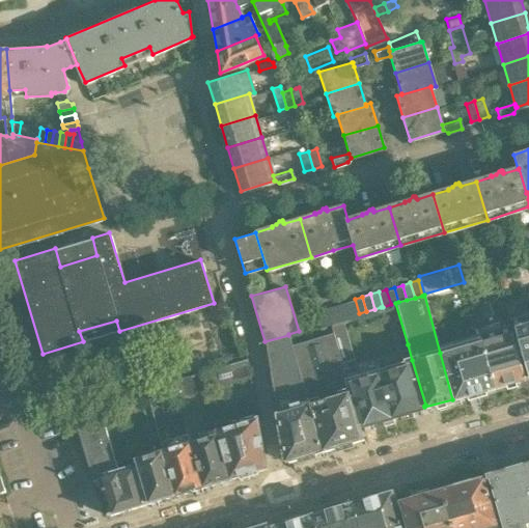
[(359,313),(355,299),(346,301),(351,315),(359,313)]
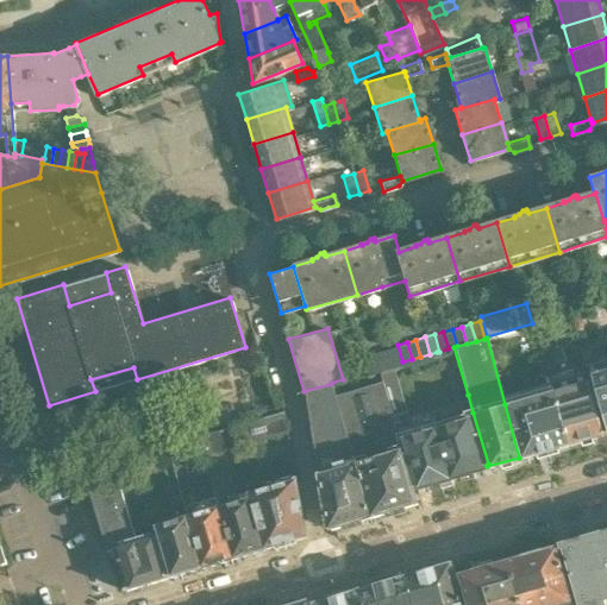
[(402,361),(398,345),(388,347),(393,365),(402,361)]
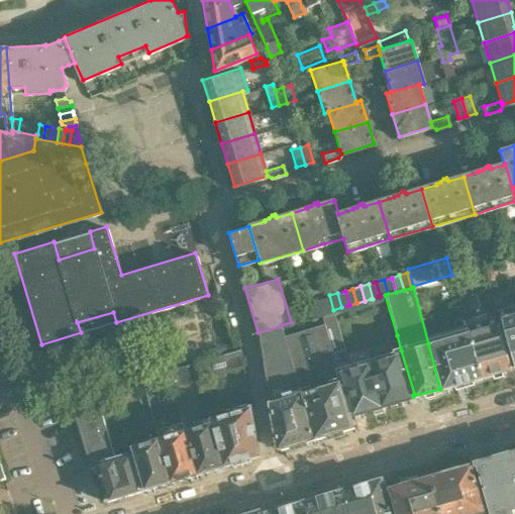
[(326,312),(333,310),(329,295),(322,297),(326,312)]
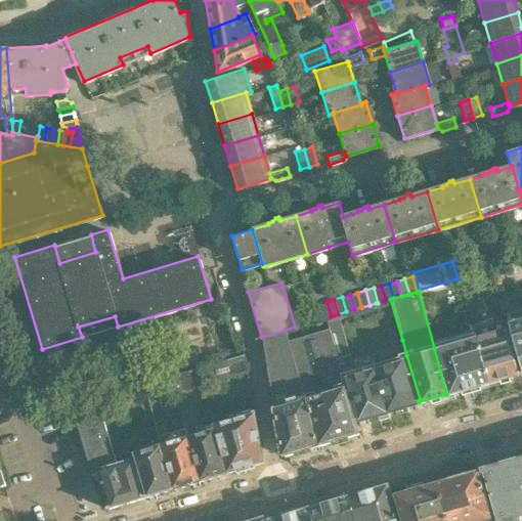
[(322,318),(331,316),(327,301),(318,304),(322,318)]
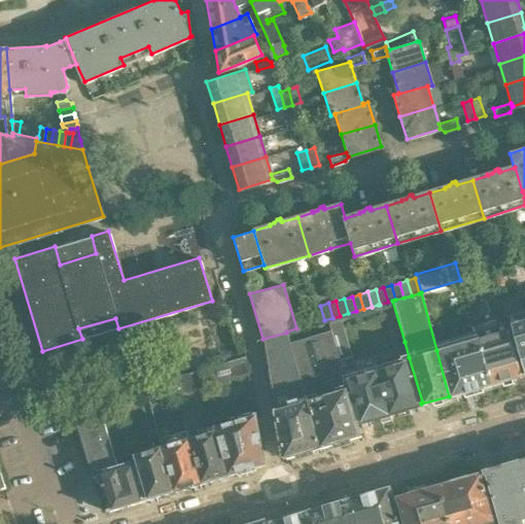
[(324,320),(320,306),(312,308),(316,322),(324,320)]
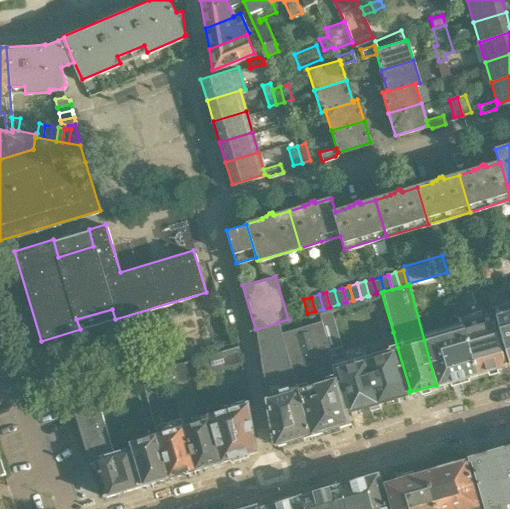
[(509,309),(495,314),(509,361),(508,362),(508,364),(509,363),(509,309)]
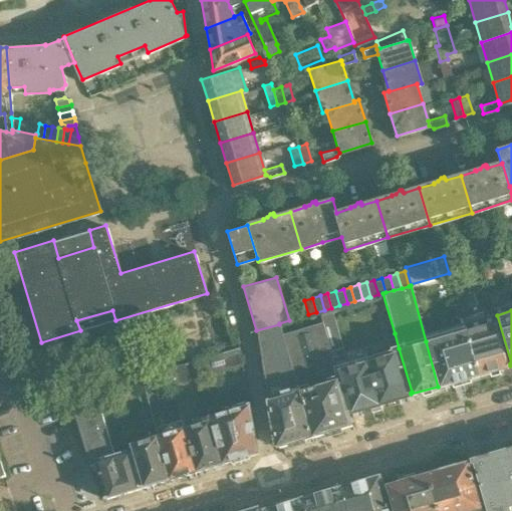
[(331,354),(343,351),(331,311),(320,315),(321,321),(331,354)]
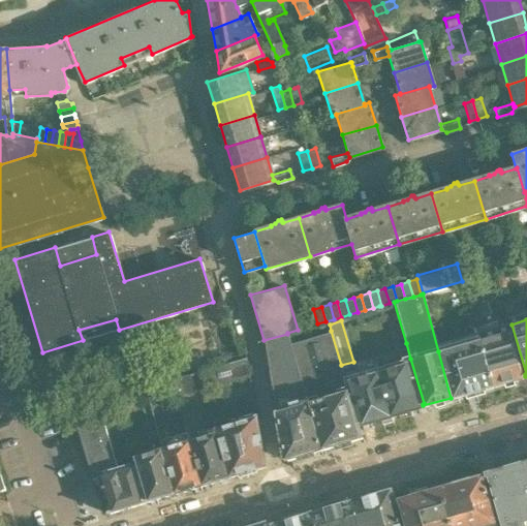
[(290,342),(322,449),(361,436),(358,425),(357,425),(346,390),(340,367),(342,366),(331,331),(290,342)]
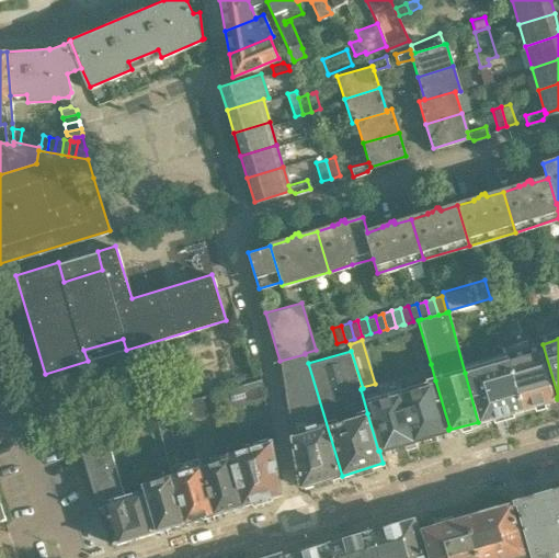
[(509,360),(523,409),(556,399),(556,397),(555,398),(540,351),(509,360)]
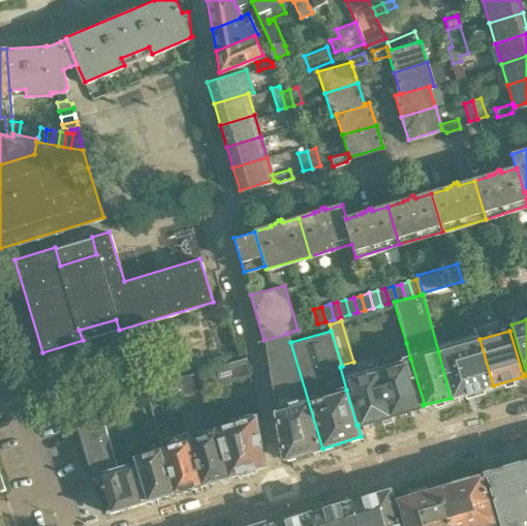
[(285,459),(322,449),(290,342),(287,334),(264,340),(283,457),(285,459)]
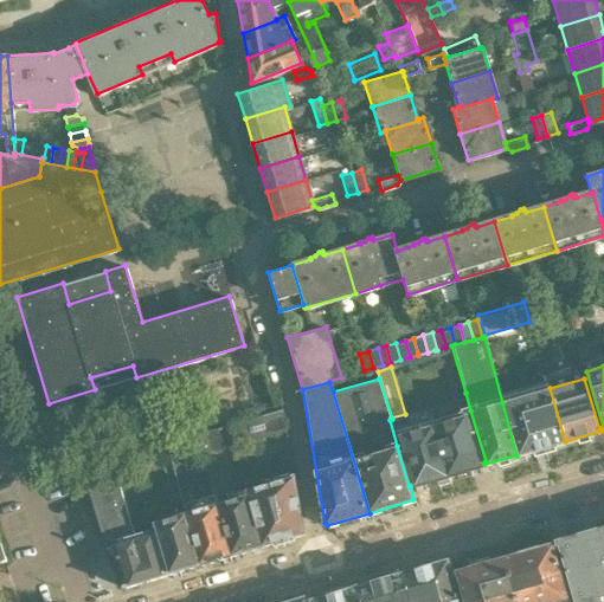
[(502,402),(516,455),(565,441),(550,388),(502,402)]
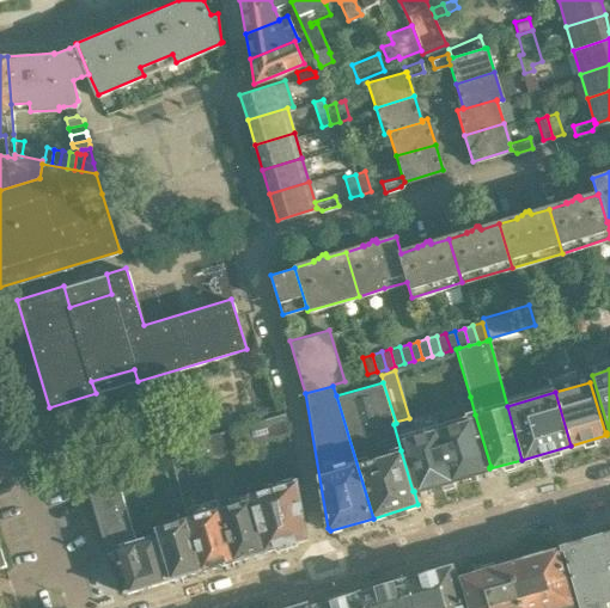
[(233,449),(287,434),(284,411),(227,428),(233,449)]
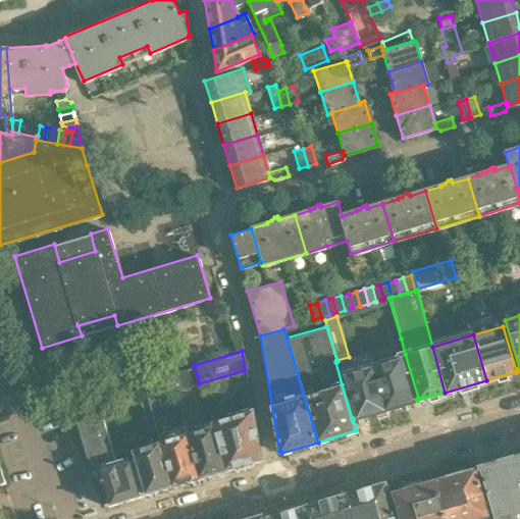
[(372,366),(385,410),(415,401),(415,399),(413,400),(401,358),(372,366)]
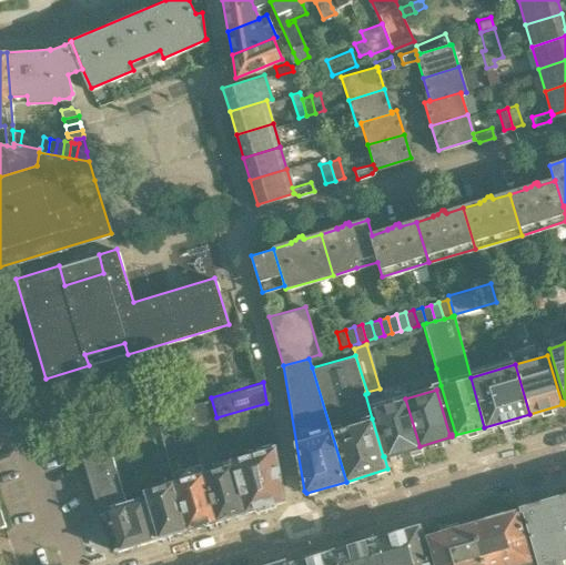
[(387,455),(420,446),(405,399),(374,407),(387,455)]
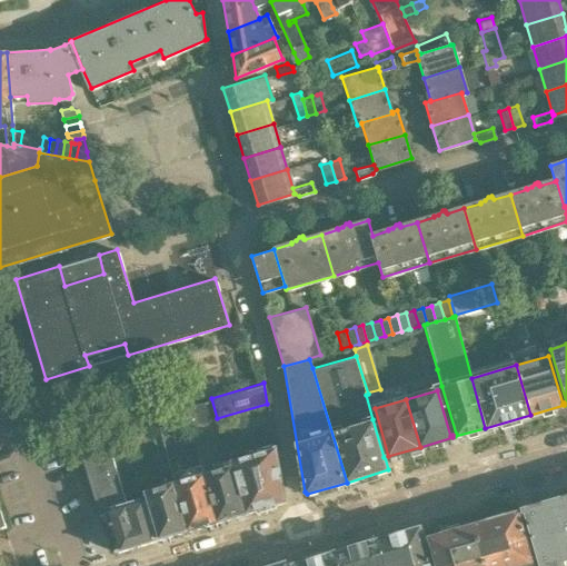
[(190,426),(209,420),(204,400),(185,406),(190,426)]
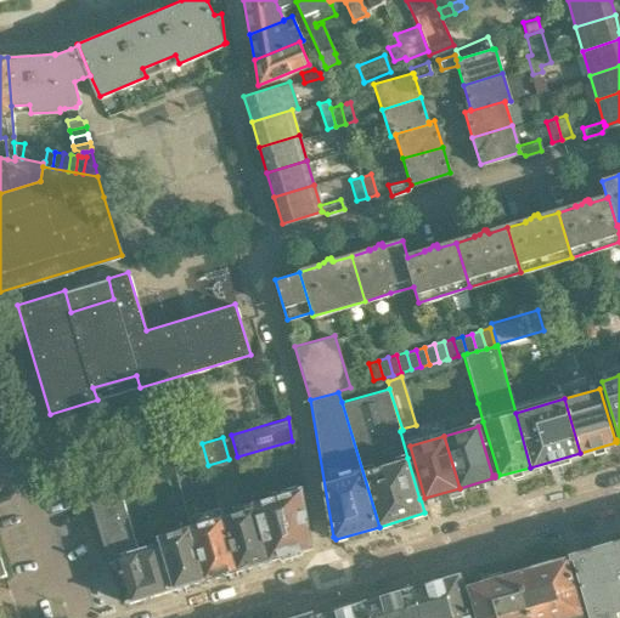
[(114,560),(127,601),(173,588),(158,540),(136,548),(117,480),(139,475),(134,458),(83,472),(88,488),(86,488),(107,561),(114,560)]
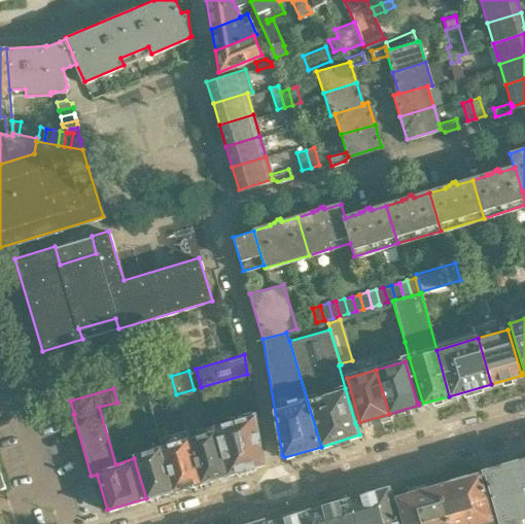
[(226,475),(263,463),(253,408),(211,420),(213,426),(212,427),(226,475)]
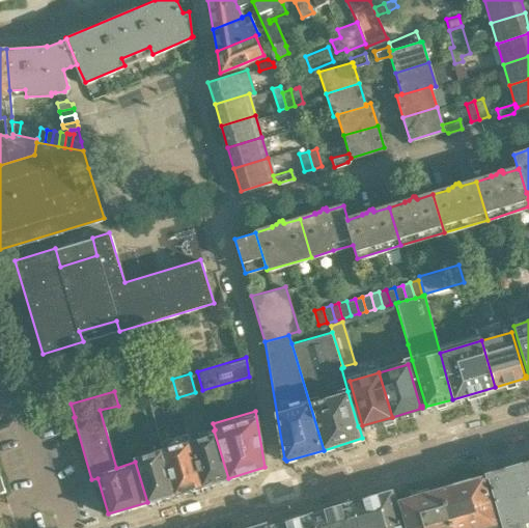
[(187,438),(201,487),(228,478),(214,431),(188,438),(187,438)]
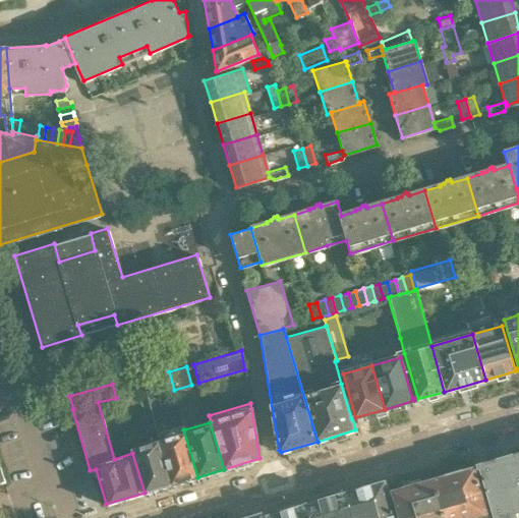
[(157,438),(171,484),(197,477),(183,429),(184,429),(183,424),(157,433),(158,438),(157,438)]
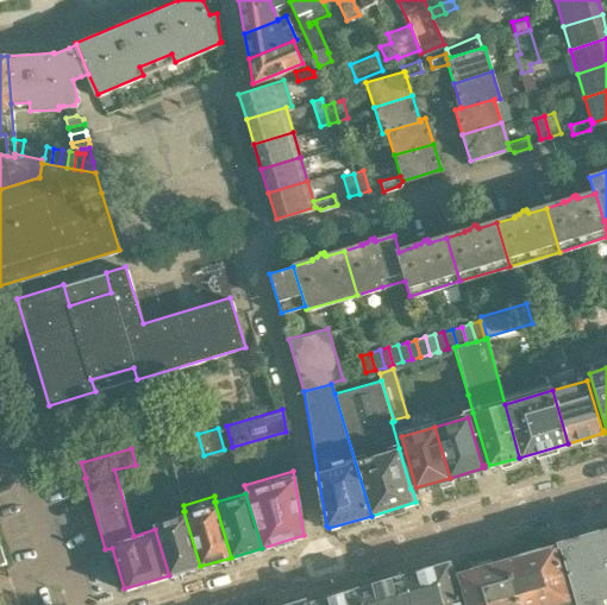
[(155,529),(169,575),(200,566),(183,511),(152,520),(156,529),(155,529)]
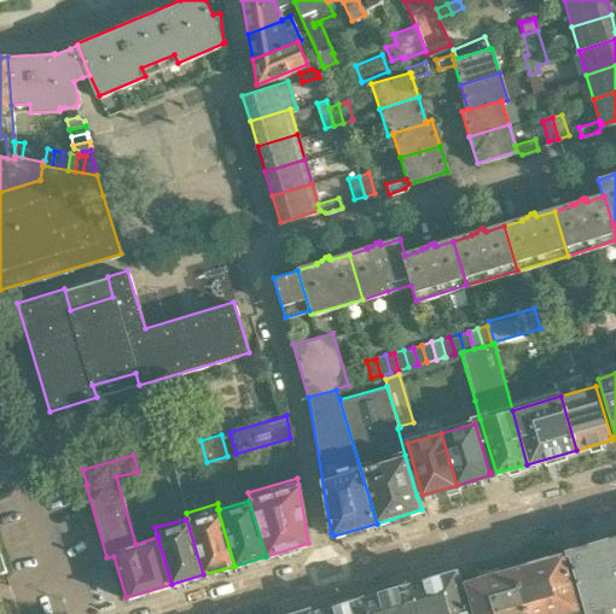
[(614,613),(612,609),(615,608),(615,537),(568,553),(585,613),(614,613)]
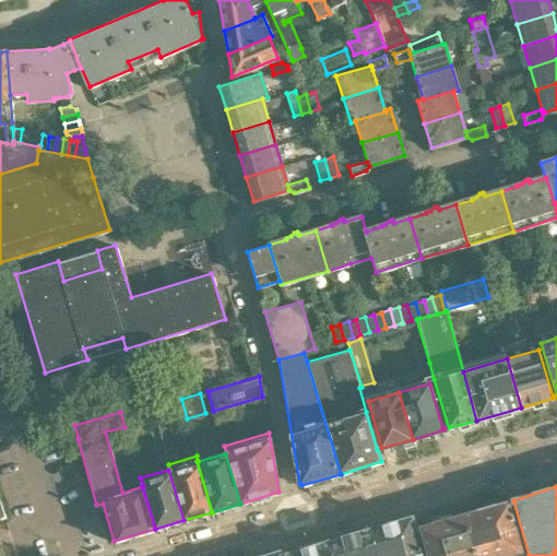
[(523,555),(509,501),(495,506),(495,505),(478,510),(464,515),(476,555),(523,555)]
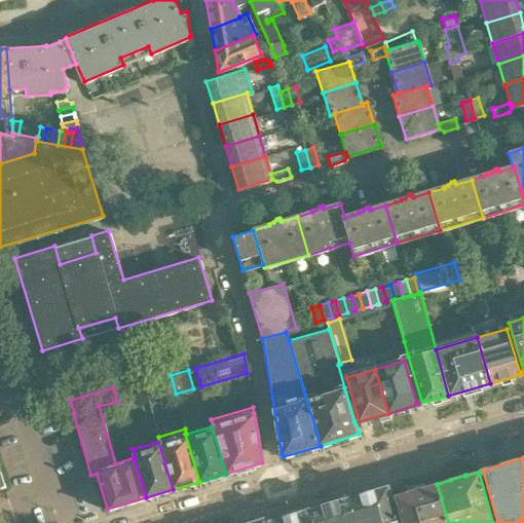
[(448,522),(437,484),(423,488),(423,487),(396,496),(403,522),(448,522)]
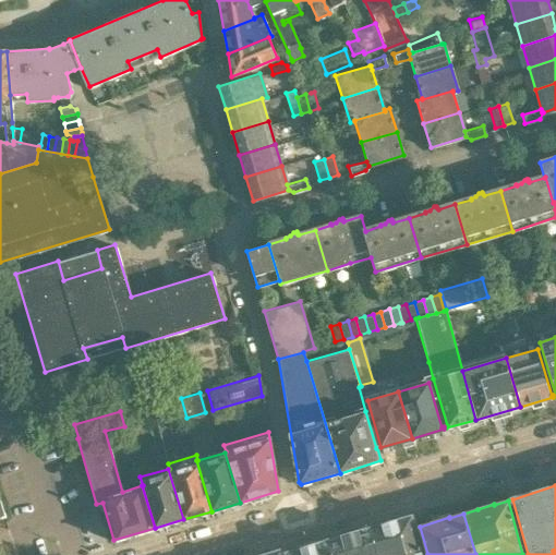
[(422,554),(411,516),(370,528),(370,527),(369,528),(376,554),(422,554)]
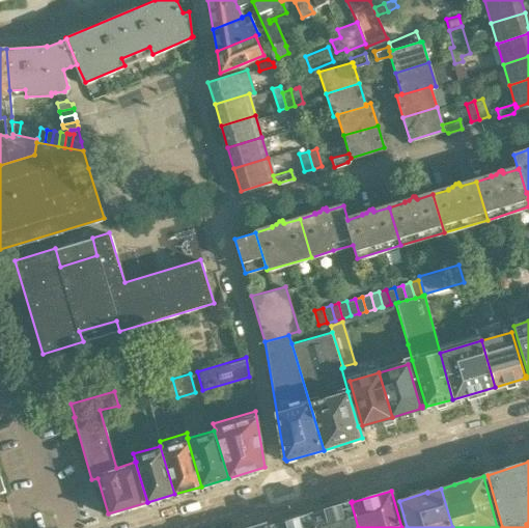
[(358,527),(351,502),(312,513),(315,527),(358,527)]
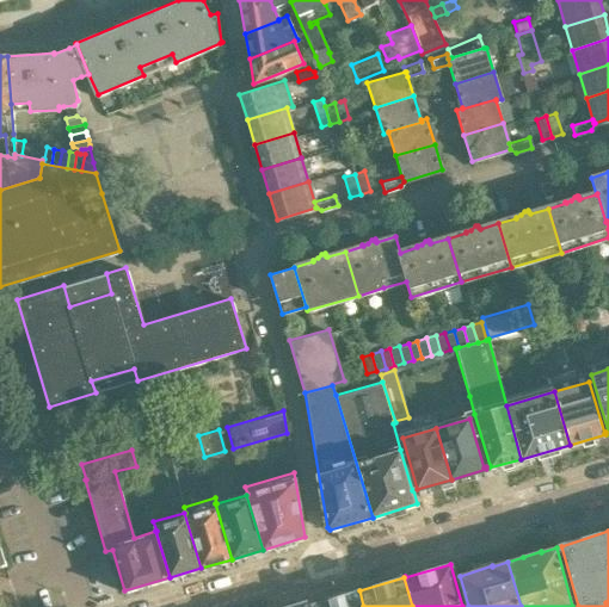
[(313,606),(363,606),(360,590),(358,590),(313,605),(313,606)]
